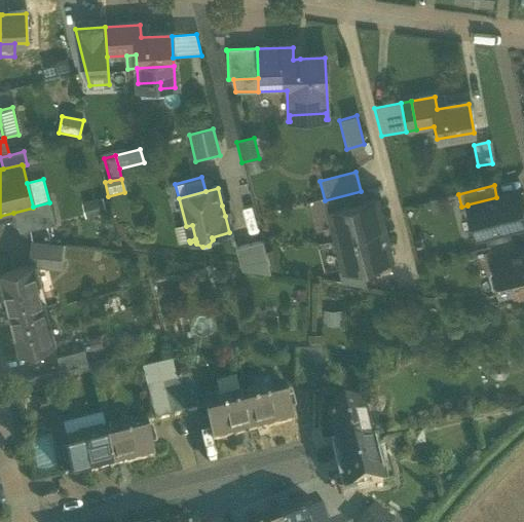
[(363,203),(361,191),(325,200),(327,213),(363,203)]
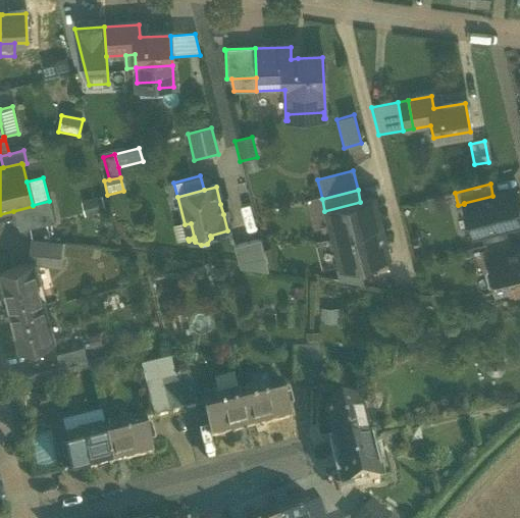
[(464,204),(472,237),(480,235),(504,228),(519,224),(511,191),(492,196),(464,203),(464,204)]
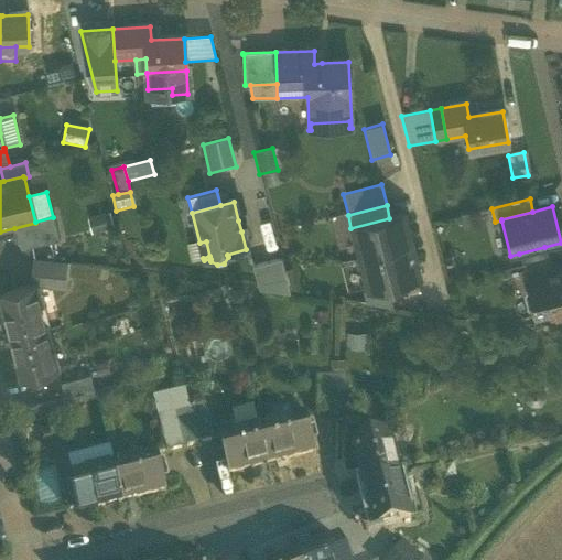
[(108,215),(86,221),(90,236),(112,230),(108,215)]
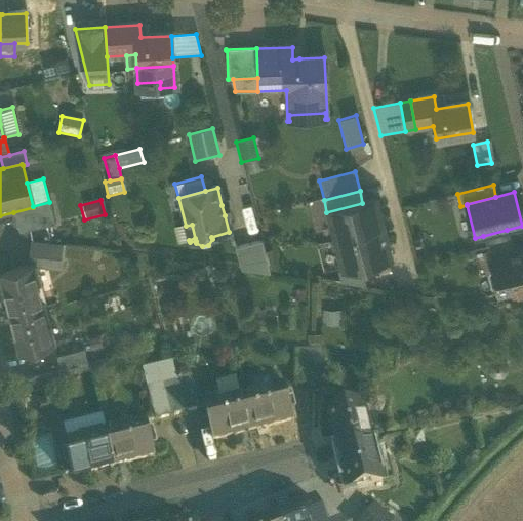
[(342,271),(342,272),(360,267),(390,259),(374,200),(362,203),(326,212),(342,271)]
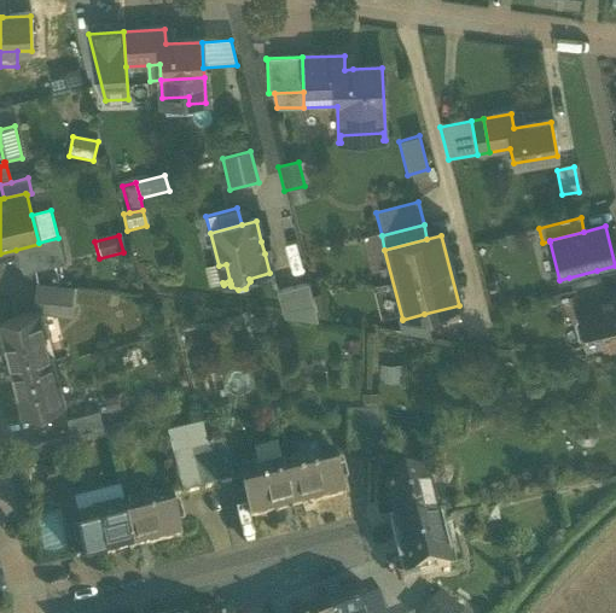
[(16,250),(22,275),(64,264),(58,238),(39,243),(39,244),(16,250)]
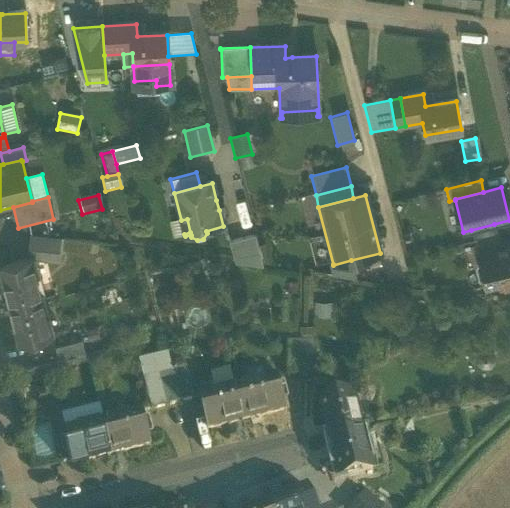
[(181,220),(184,234),(190,232),(187,219),(181,220)]
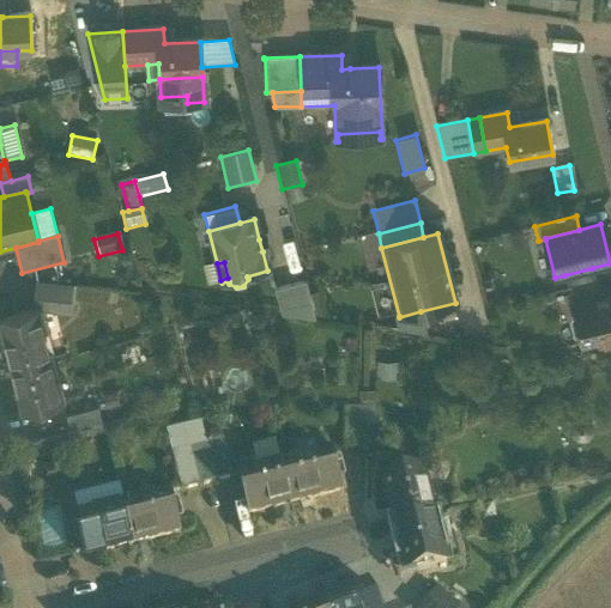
[(564,275),(568,289),(575,287),(596,281),(592,268),(564,275)]
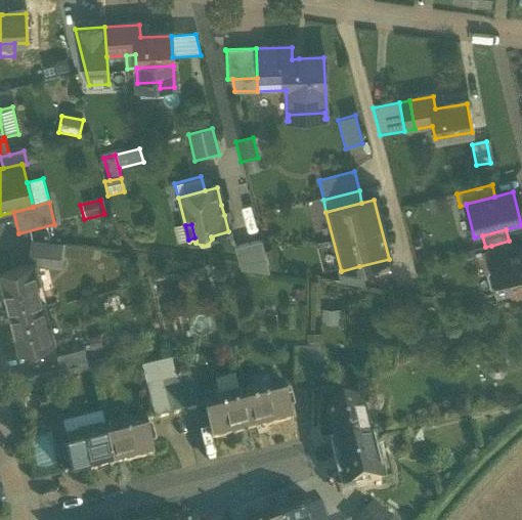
[(491,246),(494,258),(516,253),(513,240),(509,241),(491,246)]
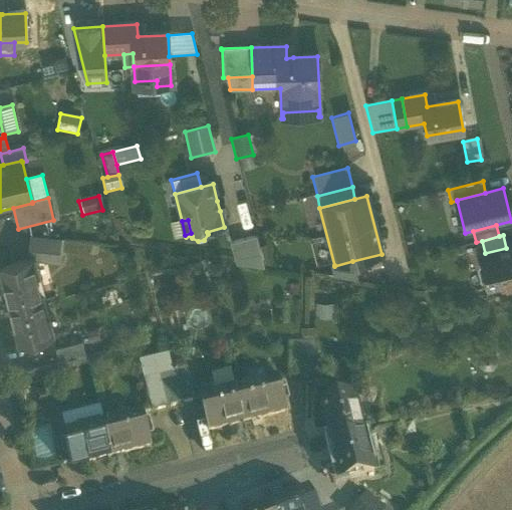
[(28,251),(60,255),(61,241),(30,237),(28,251)]
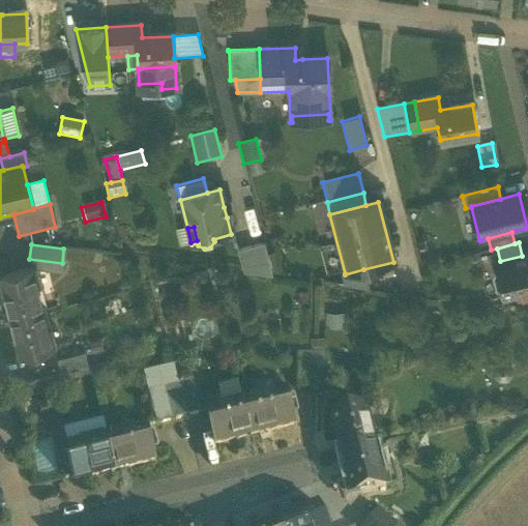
[(243,273),(271,278),(272,276),(264,245),(237,252),(243,273)]
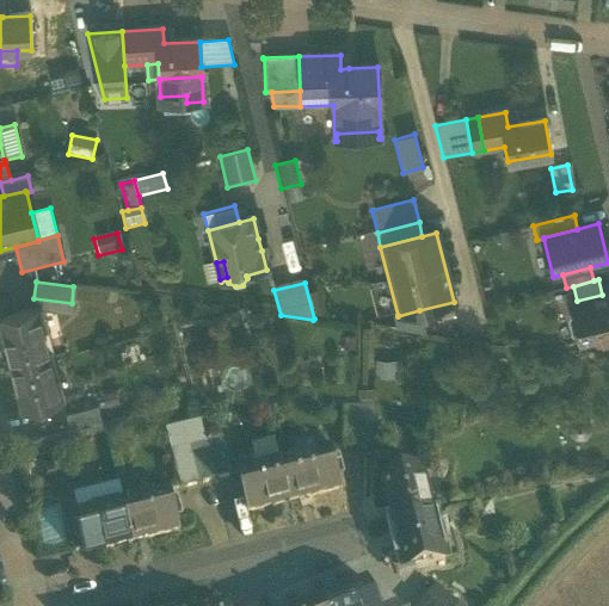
[(596,338),(598,344),(608,340),(608,292),(602,295),(577,301),(572,302),(582,341),(596,338)]
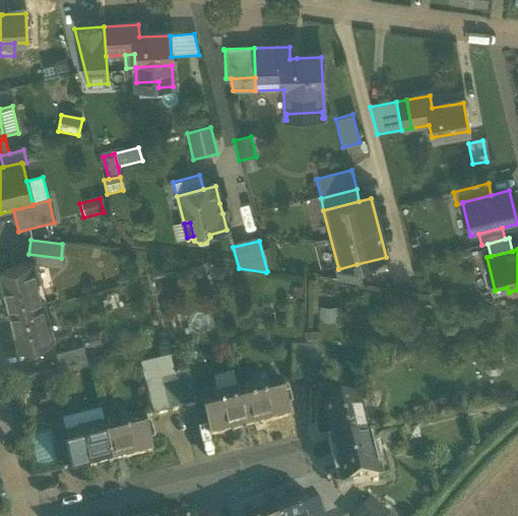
[(61,258),(28,254),(27,263),(31,264),(60,267),(61,258)]
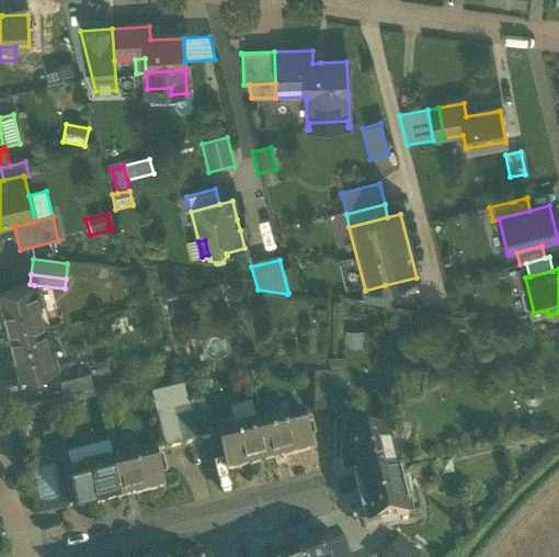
[(0,294),(11,337),(45,329),(34,285),(0,294)]
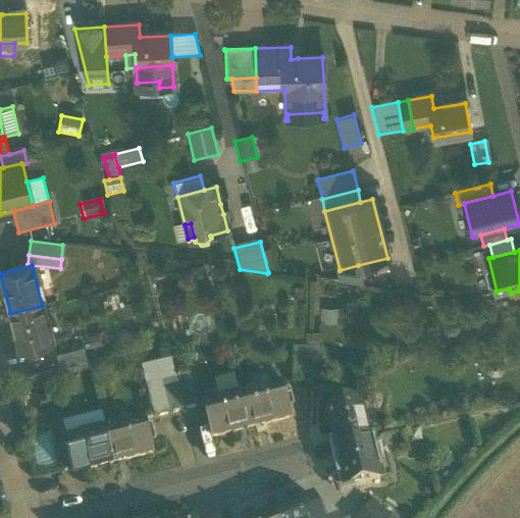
[(339,281),(362,286),(358,265),(340,270),(340,269),(335,270),(339,281)]
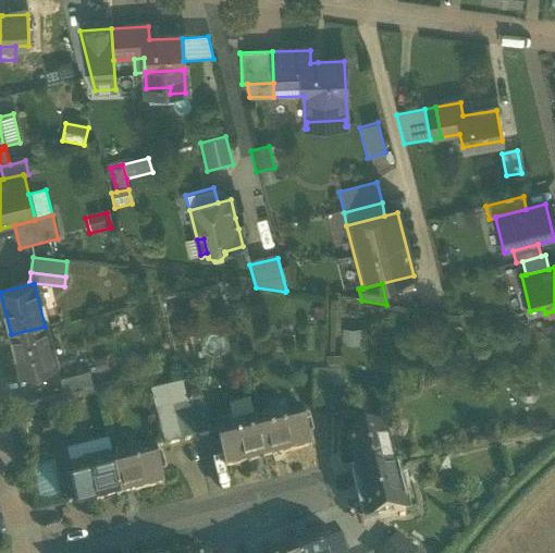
[(56,369),(45,327),(11,334),(21,378),(56,369)]
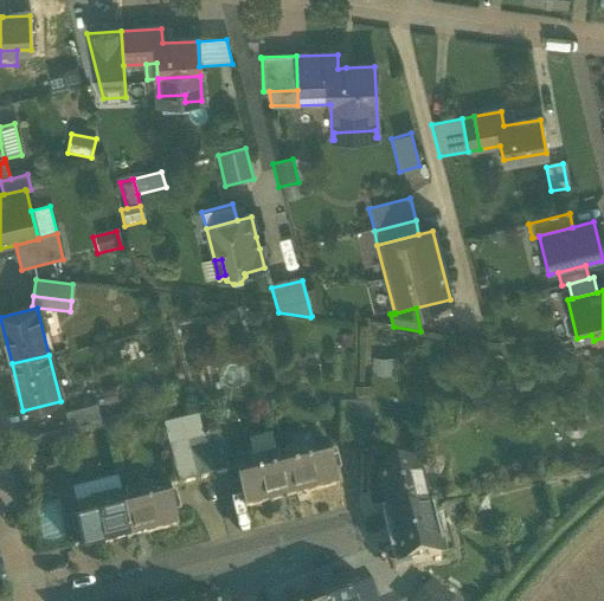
[(65,412),(69,427),(98,420),(95,405),(65,412)]
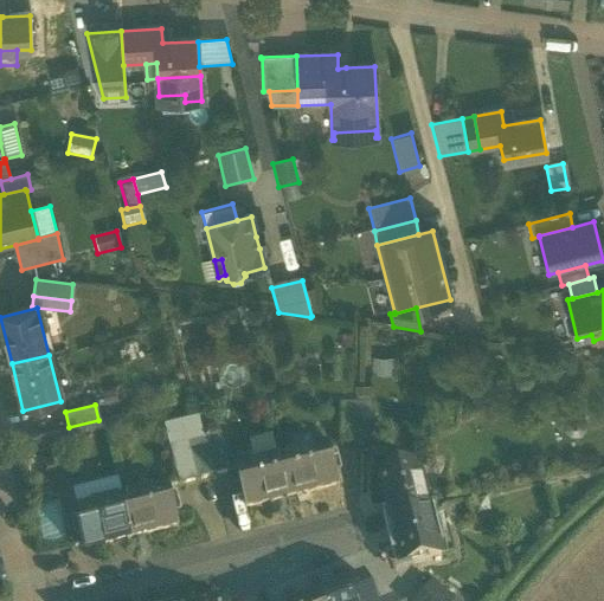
[(339,452),(355,452),(355,414),(339,414),(339,452)]
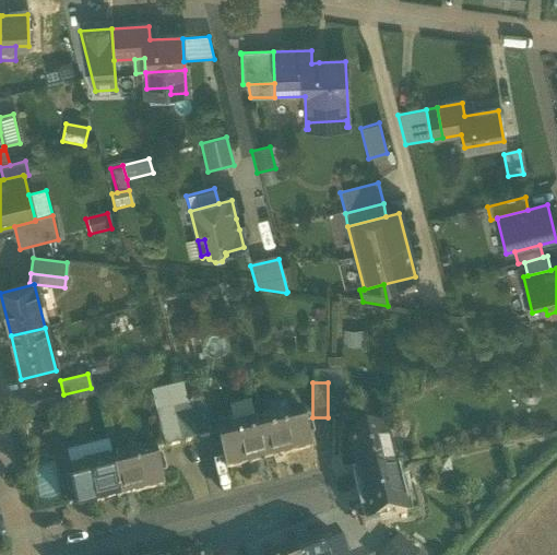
[(343,382),(328,382),(328,417),(343,417),(343,382)]
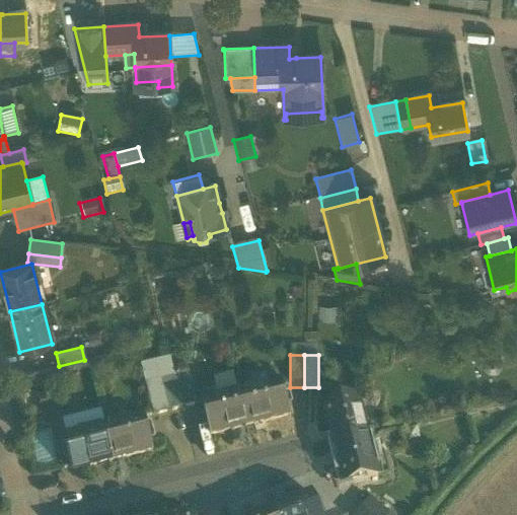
[(188,380),(174,383),(181,415),(196,412),(188,380)]
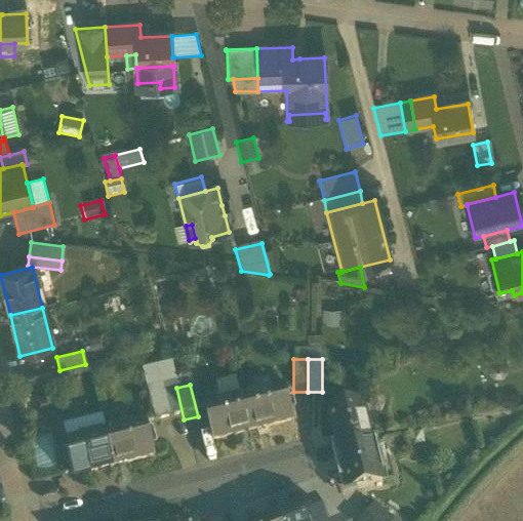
[(170,423),(184,419),(176,388),(162,391),(170,423)]
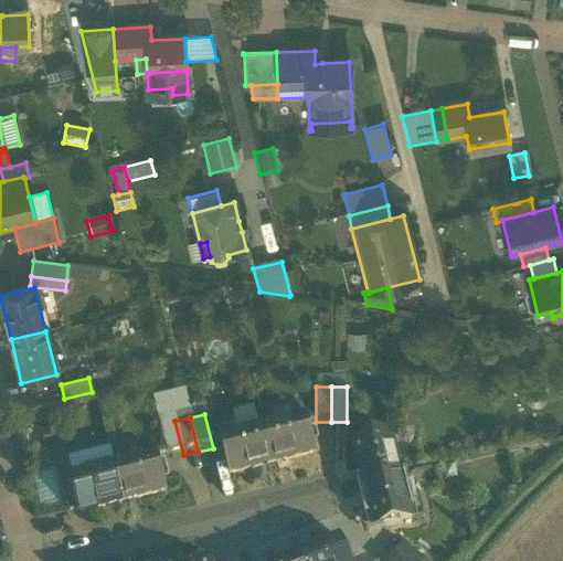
[(166,459),(183,455),(174,421),(157,425),(166,459)]
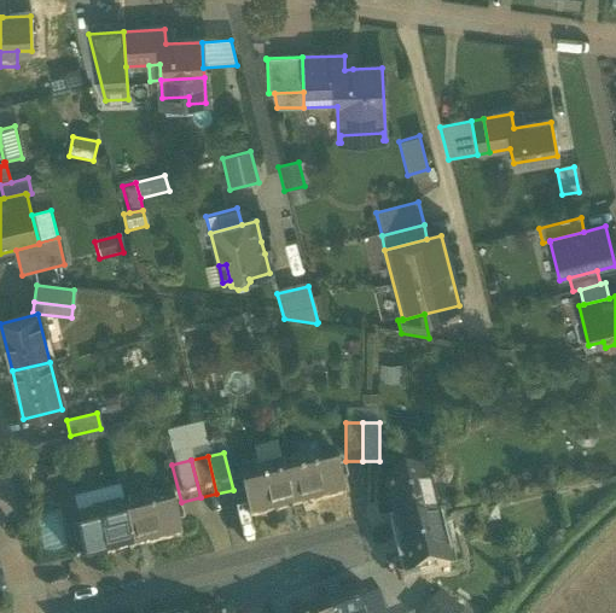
[(335,465),(288,476),(296,514),(344,502),(335,465)]
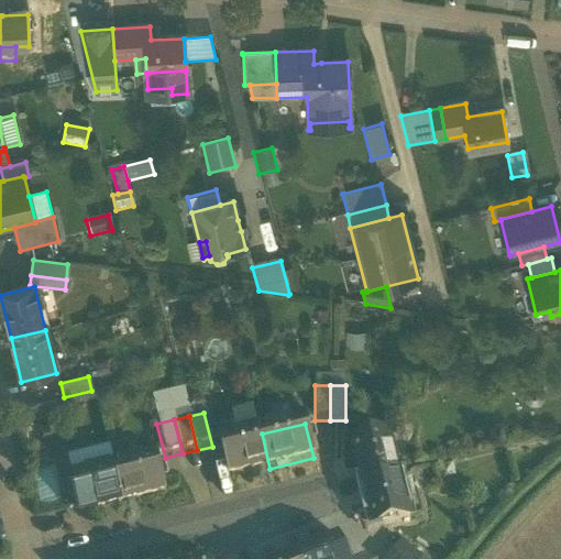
[(227,480),(270,469),(262,434),(218,445),(227,480)]
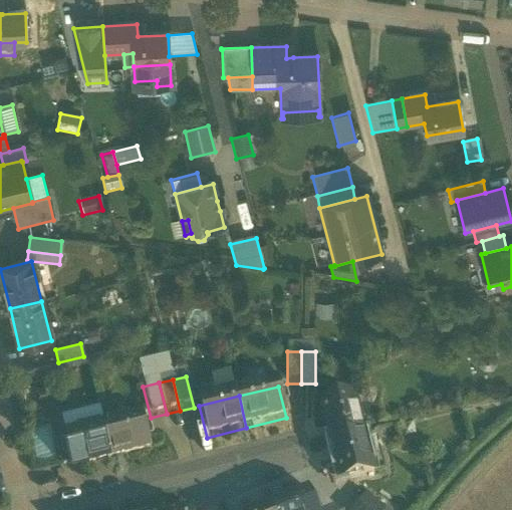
[(320,409),(330,449),(362,441),(352,402),(320,409)]
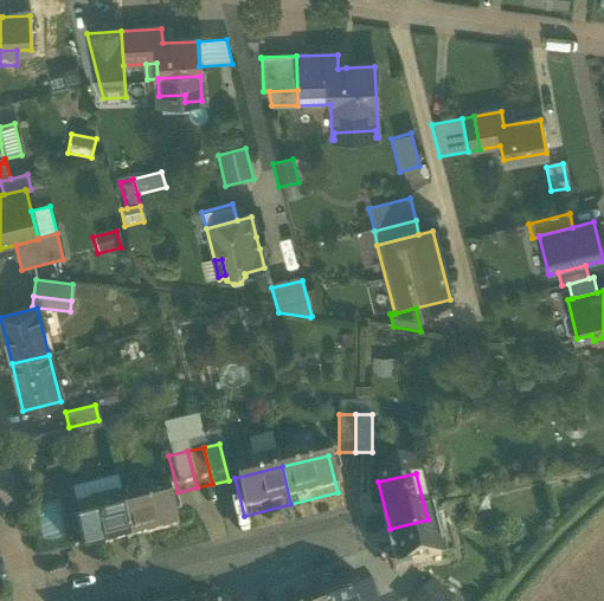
[(167,495),(121,506),(130,544),(177,532),(167,495)]
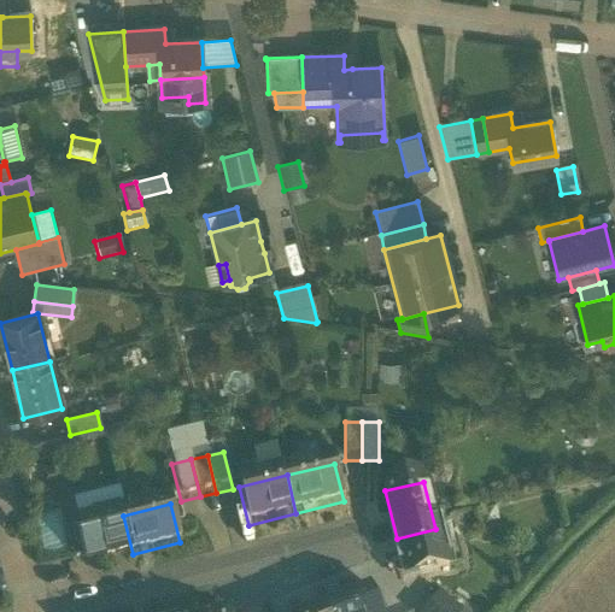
[(86,566),(133,554),(123,516),(76,528),(86,566)]
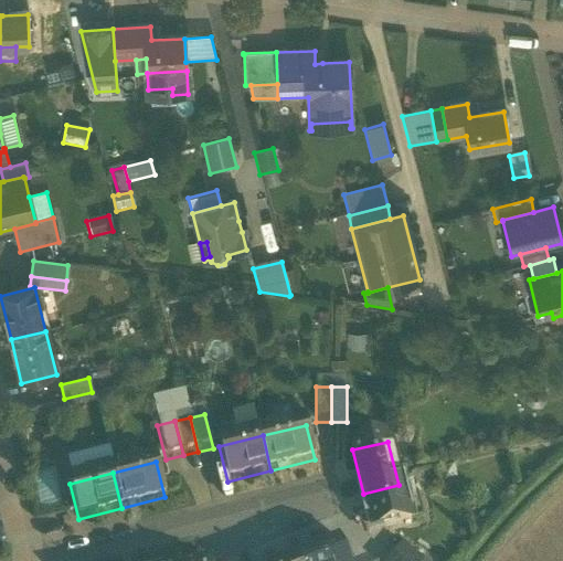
[(410,528),(399,485),(363,494),(374,537),(410,528)]
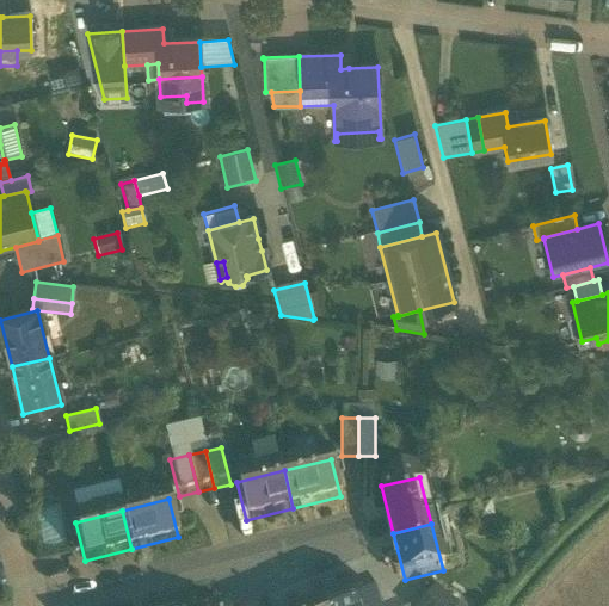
[(371,605),(365,591),(330,605),(371,605)]
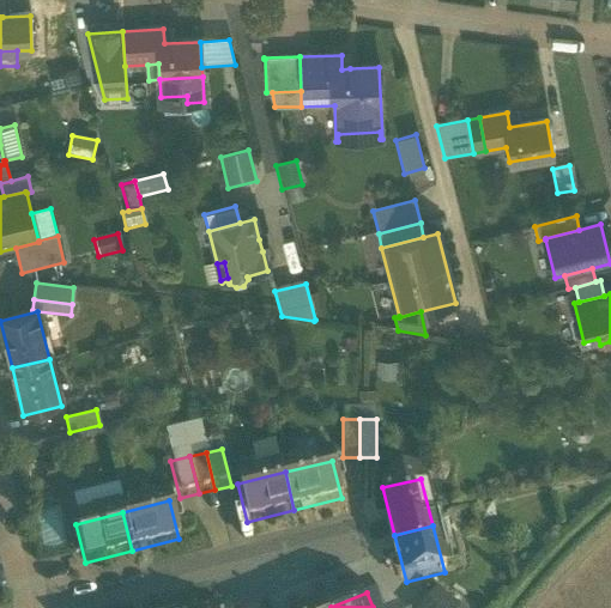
[(447,607),(436,597),(429,607),(447,607)]
